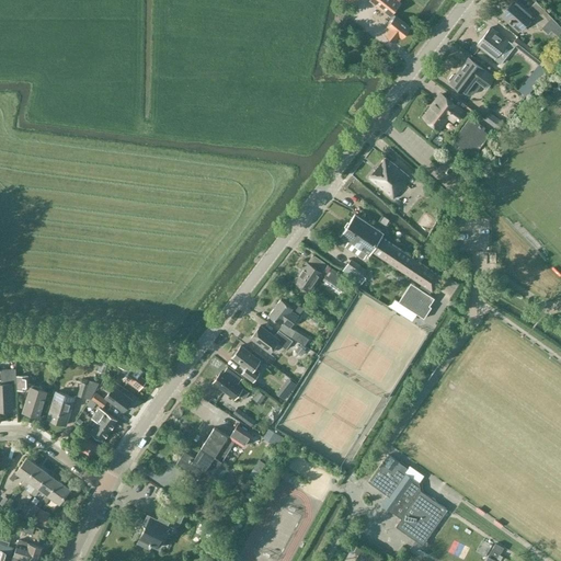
[(369,0),(390,16),(393,19),(396,15),(392,13),(401,3),(399,0),(398,0),(369,0)]
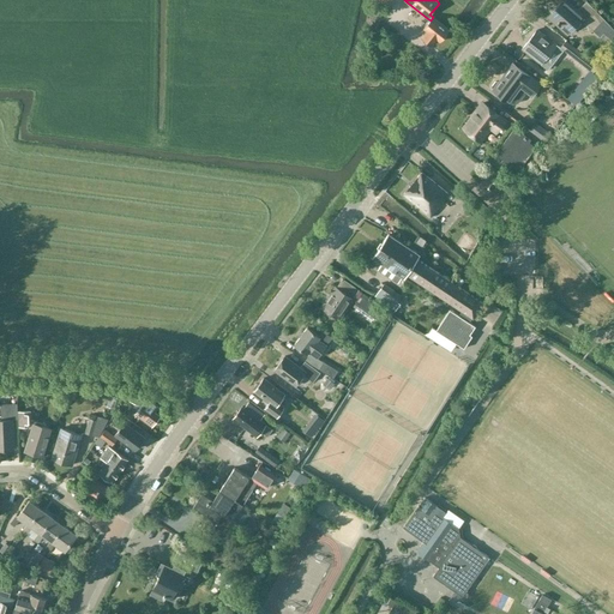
[(609,26),(602,18),(587,1),(578,11),(566,0),(563,0),(548,16),(566,32),(581,18),(600,37),(609,26)]
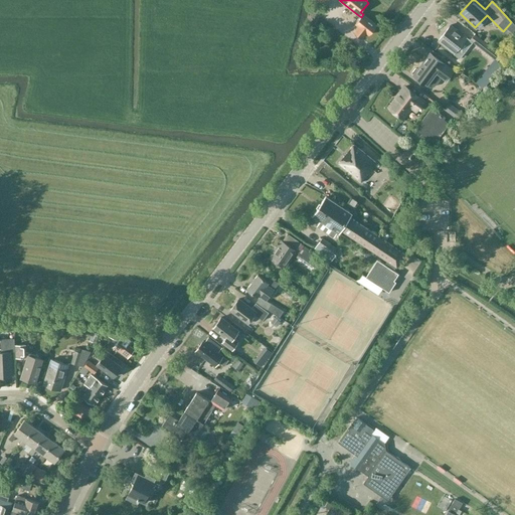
[(363,14),(361,17),(356,22),(359,25),(354,32),(362,38),(366,32),(369,34),(372,31),(374,31),(376,28),(375,26),(377,25),(363,14)]
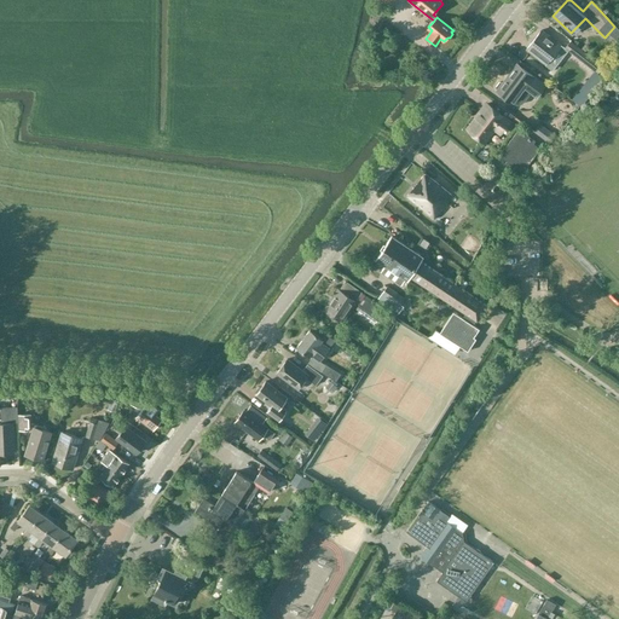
[(541,29),(526,50),(547,64),(554,69),(568,51),(597,74),(603,67),(571,41),(566,48),(563,46),(541,29)]
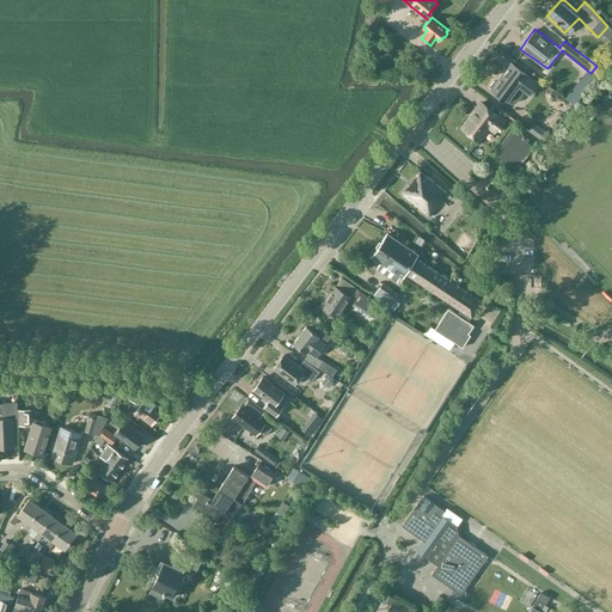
[(493,83),(490,86),(491,89),(491,90),(497,93),(509,103),(509,102),(510,103),(513,104),(515,103),(516,102),(518,102),(525,92),(530,96),(538,83),(525,72),(520,78),(507,68),(496,83),(495,83),(493,83)]
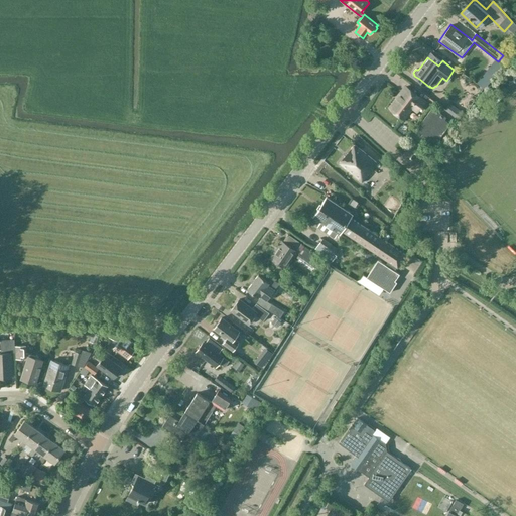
[(488,68),(477,82),(484,88),(495,73),(488,68)]
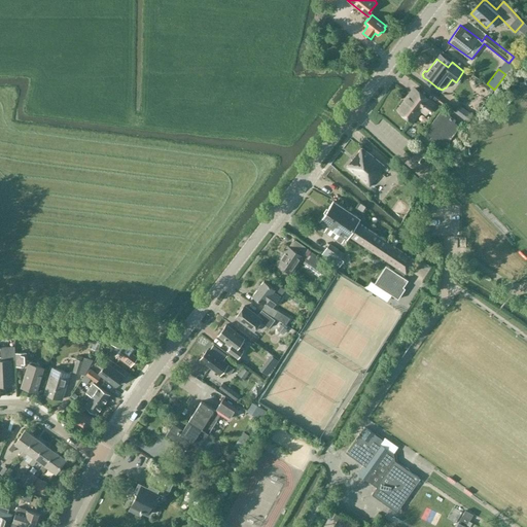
[(425,113),(432,103),(428,99),(415,89),(398,110),(412,119),(420,109),(425,113)]
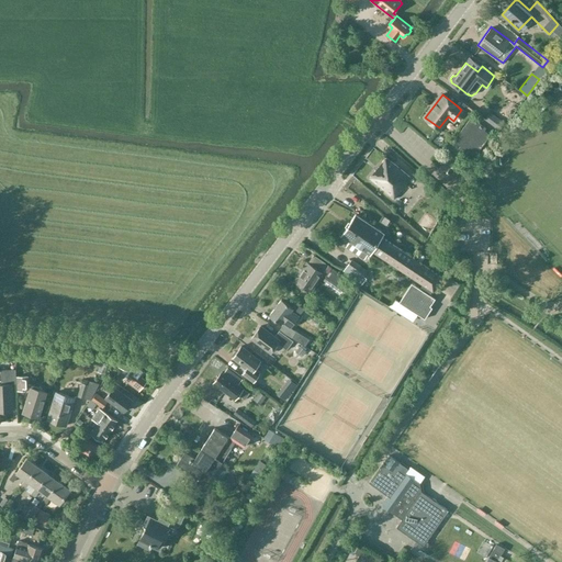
[(506,124),(490,112),(484,119),(501,132),(506,124)]
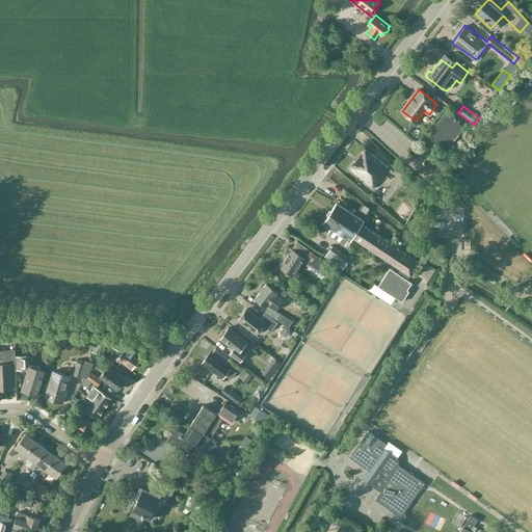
[(449,148),(466,126),(459,122),(460,120),(447,110),(430,133),(449,148)]
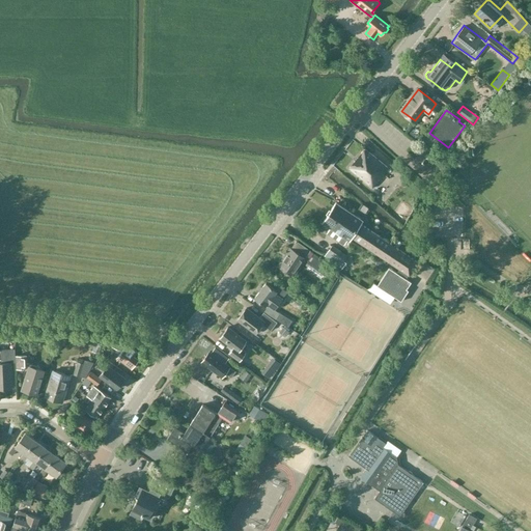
[(364,149),(348,168),(372,187),(388,168),(364,149)]
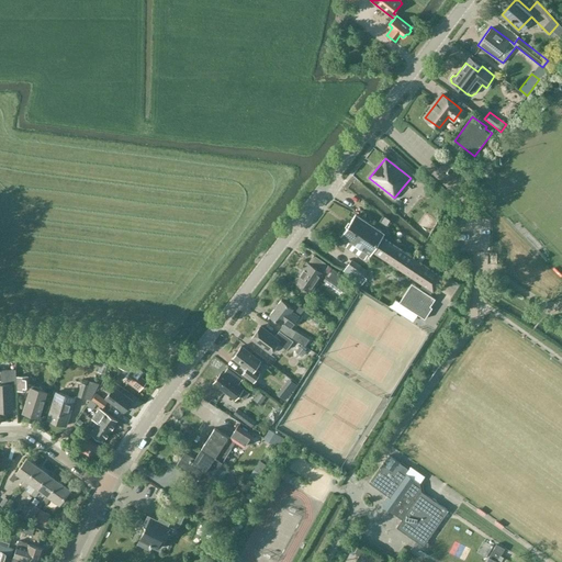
[(373,249),(383,235),(384,233),(356,213),(341,233),(350,239),(346,247),(364,259),(369,253),(371,254),(373,249)]
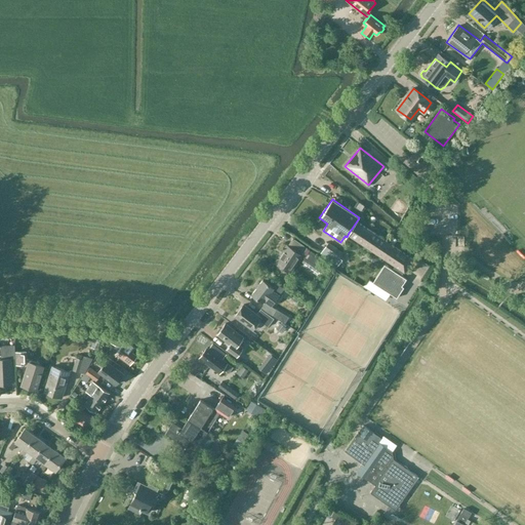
[(387,239),(358,219),(349,233),(377,253),(387,239)]
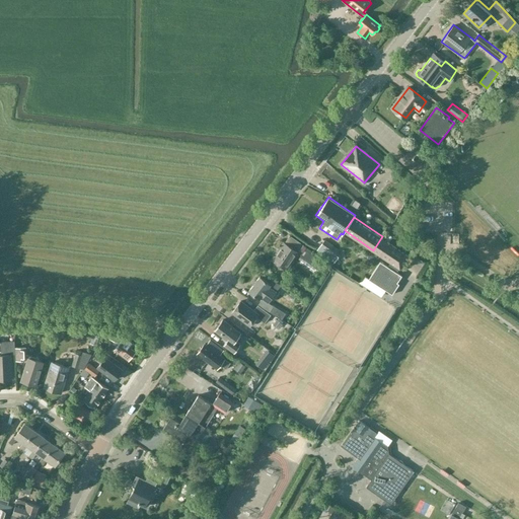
[(283,241),(271,260),(287,271),(296,257),(301,262),(300,264),(314,273),(315,271),(317,272),(324,260),(303,245),(304,245),(289,235),(285,242),(283,241)]
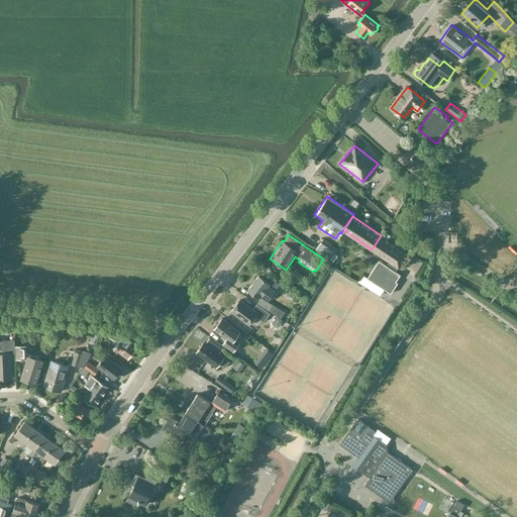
[(407,253),(381,235),(372,249),(384,257),(398,267),(407,253)]
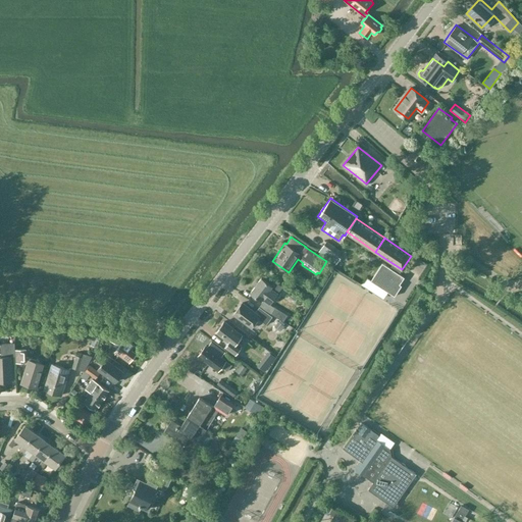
[(327,242),(319,252),(336,264),(342,257),(341,251),(327,242)]
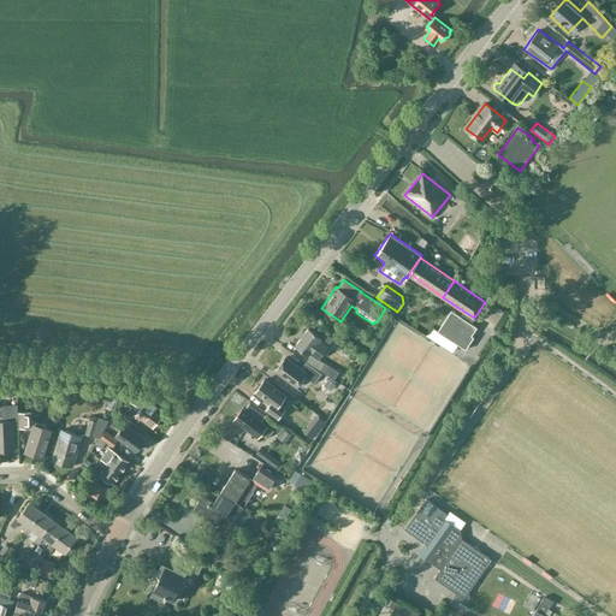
[(448,307),(439,301),(433,311),(442,317),(448,307)]
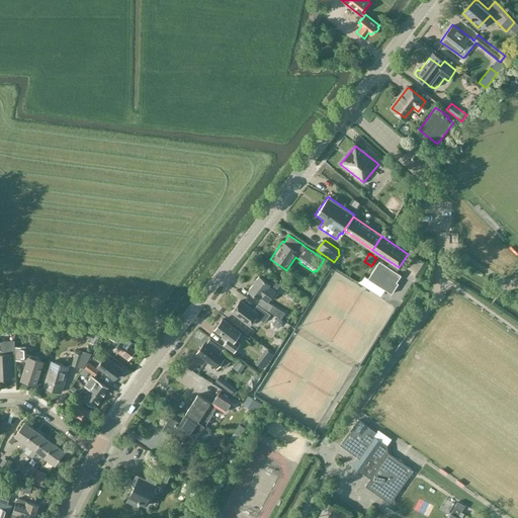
[(372,270),(368,276),(376,281),(389,290),(392,292),(398,283),(396,281),(398,278),(400,275),(396,272),(399,267),(384,258),(381,262),(379,261),(372,270)]
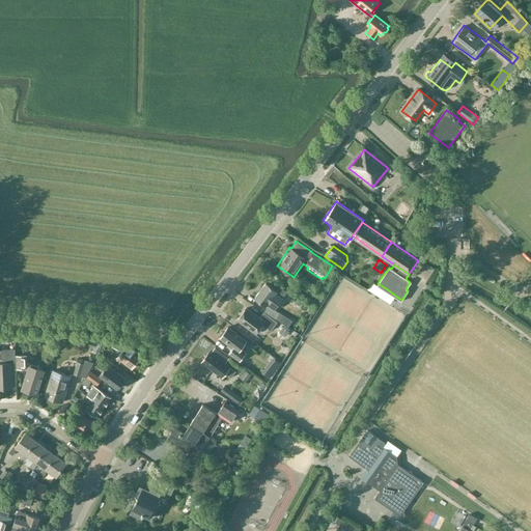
[(287,291),(285,290),(279,286),(276,290),(266,282),(254,298),(266,307),(268,305),(268,306),(264,312),(276,319),(276,318),(280,320),(283,315),(275,309),(283,299),(283,298),(287,291)]
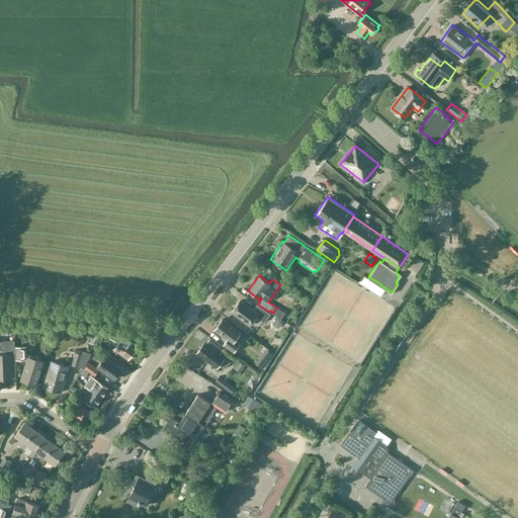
[(279,287),(285,293),(291,286),(284,281),(279,287)]
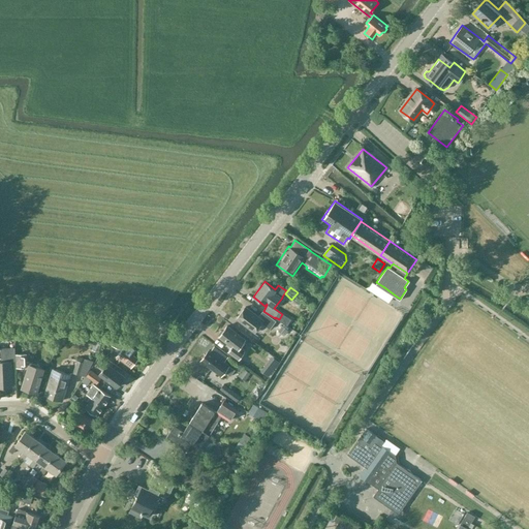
[(270,329),(276,321),(261,311),(258,316),(245,306),(237,318),(254,332),(261,322),(270,329)]
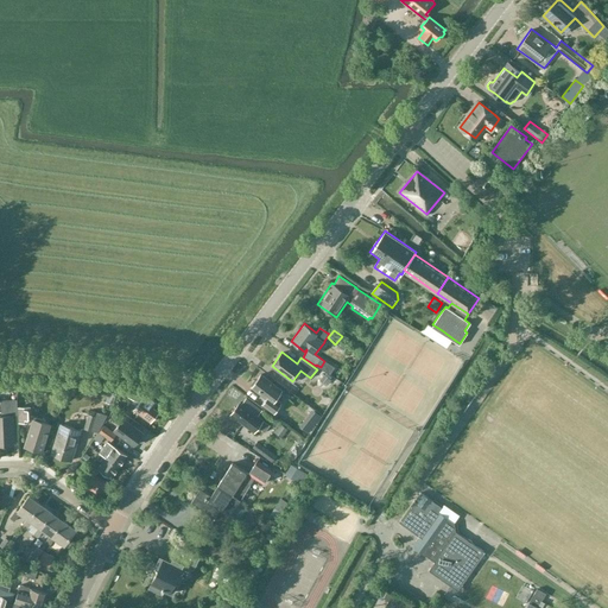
[(252,386),(251,387),(266,399),(263,405),(272,412),(274,413),(283,403),(277,398),(282,391),(261,374),(257,380),(254,380),(252,384),(252,386)]
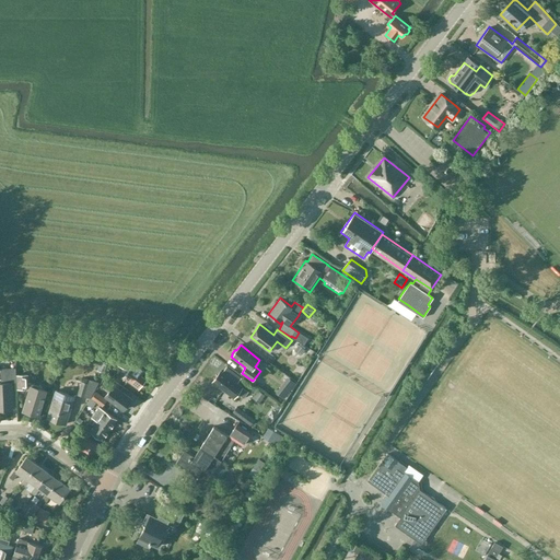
[(305,350),(299,345),(294,350),(301,356),(305,350)]
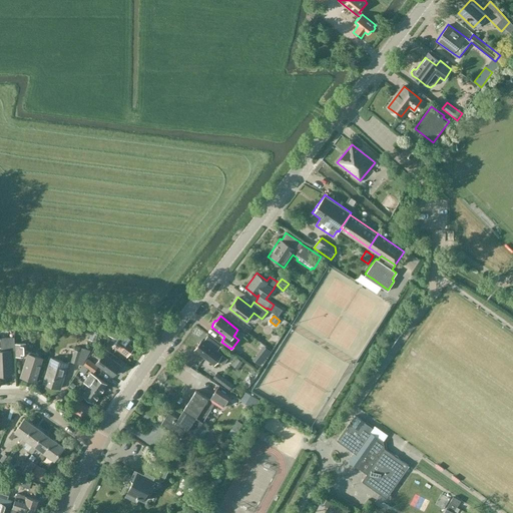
[(123,332),(122,334),(111,329),(108,336),(117,340),(112,346),(127,357),(134,347),(130,344),(133,340),(123,332)]
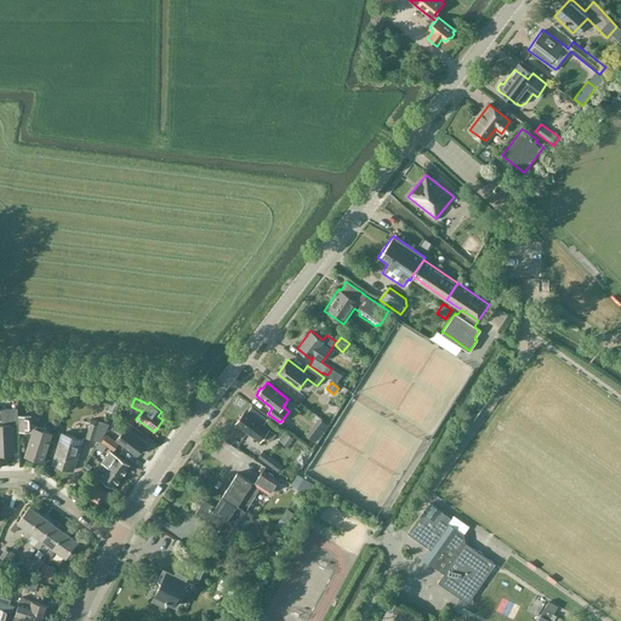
[(251,406),(246,412),(262,423),(267,417),(251,406)]
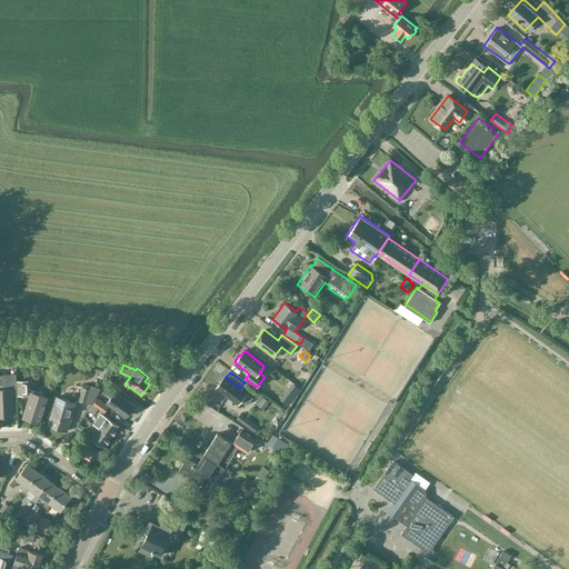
[(11,385),(16,385),(16,373),(2,373),(3,388),(0,388),(0,415),(12,415),(11,385)]
